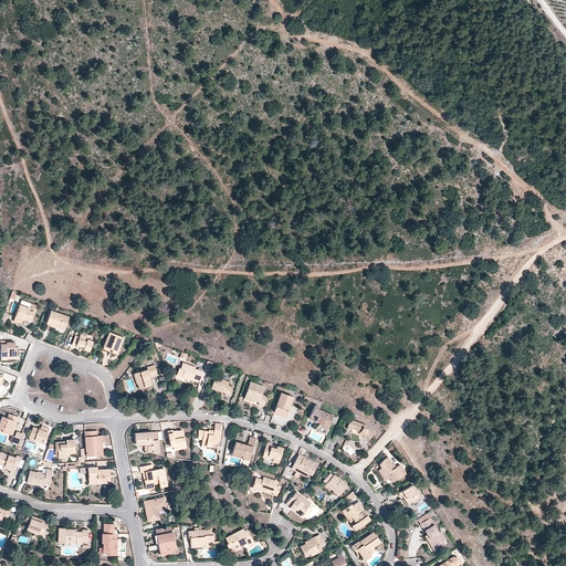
[(31,322),(37,305),(31,304),(30,308),(20,305),(19,305),(13,321),(21,324),(22,321),(23,318),(25,320),(31,322)]
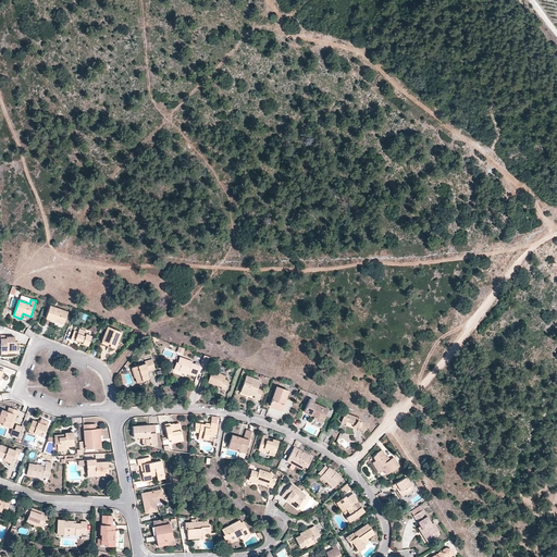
[(63,324),(67,312),(50,306),(46,318),(56,322),(63,324)]
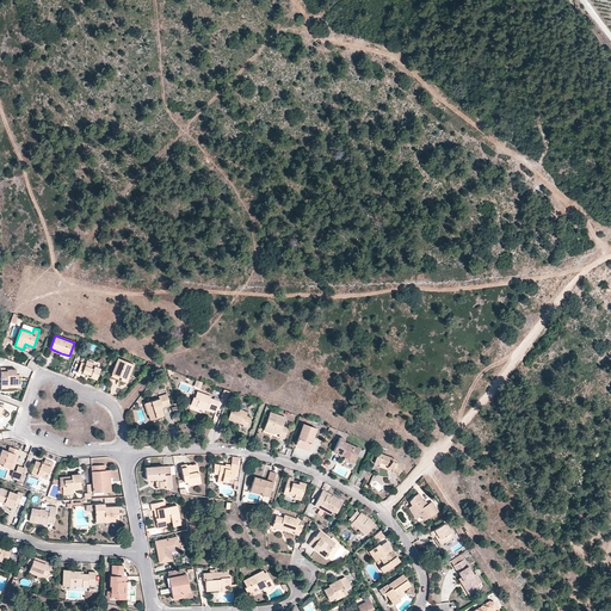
[(127,383),(134,364),(118,358),(112,374),(121,378),(121,380),(127,383)]
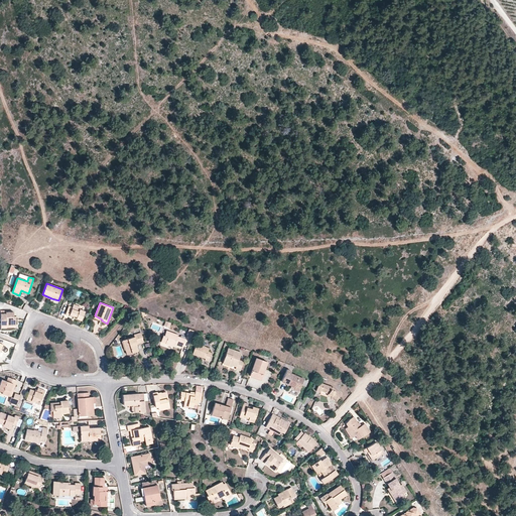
[(82,320),(85,311),(80,309),(81,307),(74,304),(73,307),(69,306),(66,314),(70,315),(70,314),(77,316),(77,318),(82,320)]
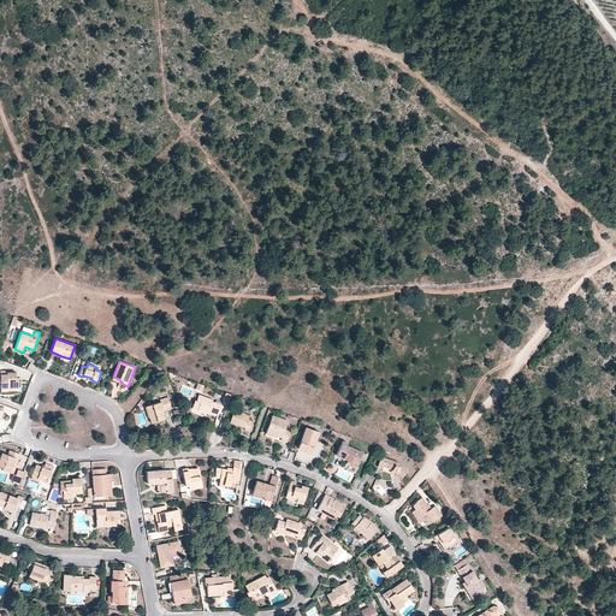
[(19,388),(19,380),(17,380),(17,378),(17,373),(7,373),(7,372),(1,372),(1,391),(7,391),(7,388),(19,388)]
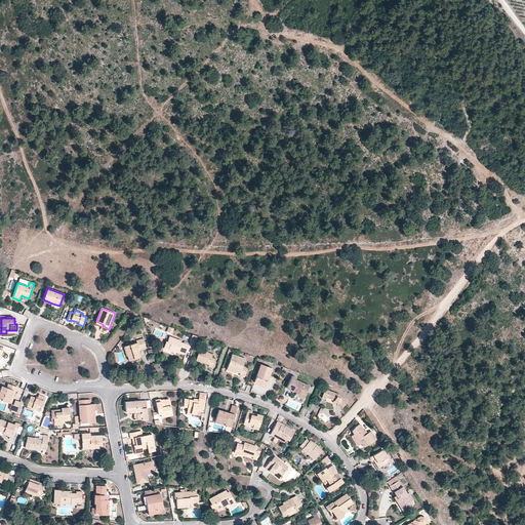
[(186,354),(189,345),(180,342),(182,340),(169,336),(167,341),(166,341),(164,348),(176,353),(177,351),(178,348),(182,349),(179,352),(186,354)]
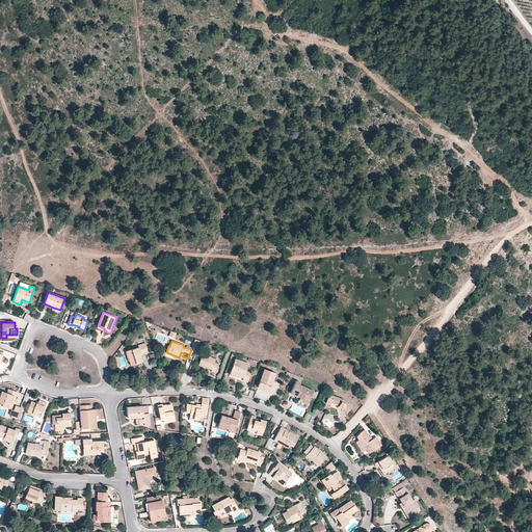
[(142,362),(140,355),(149,352),(145,343),(138,345),(139,347),(127,351),(131,366),(136,364),(136,363),(139,362),(139,363),(142,362)]
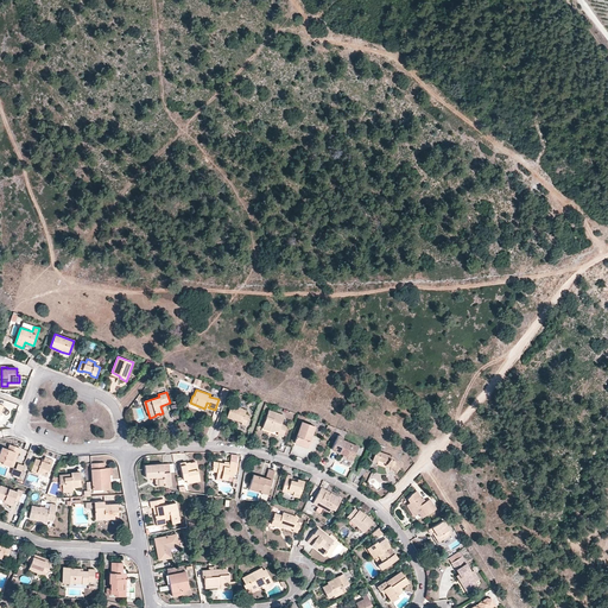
[(249,416),(246,415),(247,411),(232,405),(227,417),(242,423),(241,424),(246,425),(249,416)]
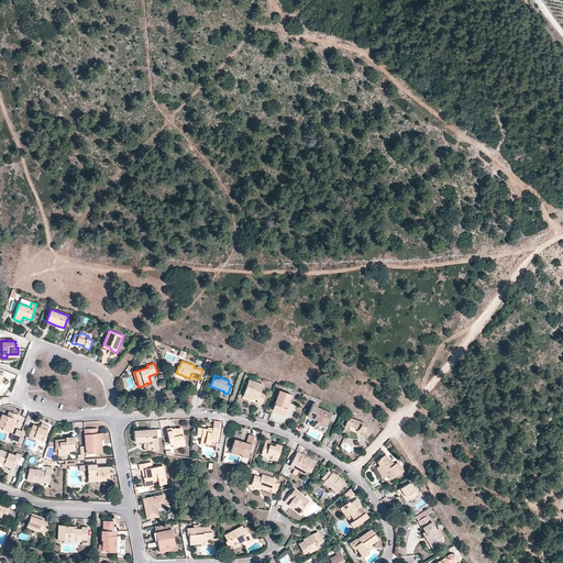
[(260,392),(263,384),(249,378),(242,395),(249,398),(249,396),(251,397),(256,399),(256,401),(262,404),(265,394),(260,392)]
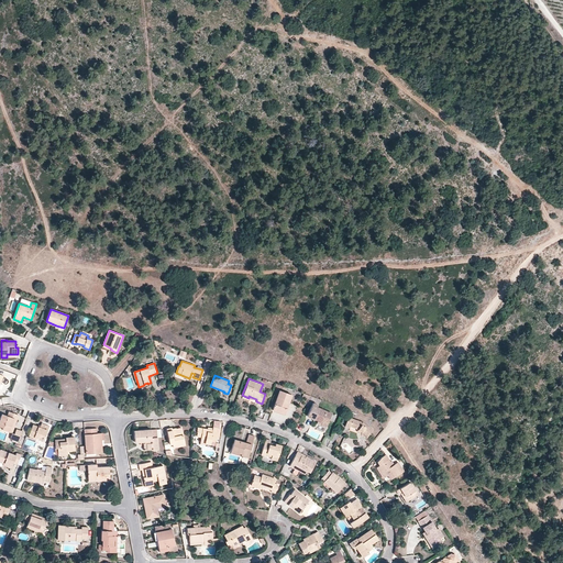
[(284,412),(291,394),(278,389),(272,408),(284,412)]
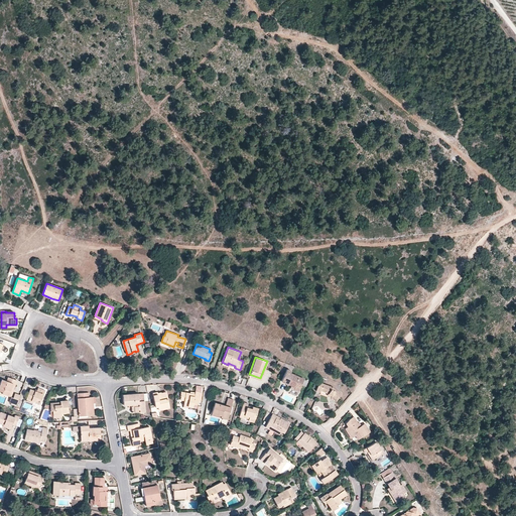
[(303,379),(303,378),(290,372),(290,370),(286,368),(280,380),(290,385),(294,387),(293,388),(298,390),(301,384),(303,379)]
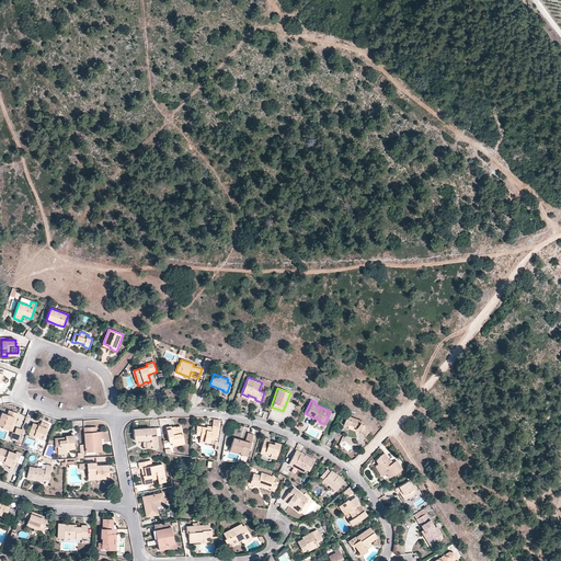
[(9,431),(14,416),(16,418),(19,413),(9,410),(8,414),(2,413),(0,418),(0,424),(3,426),(2,428),(9,431)]
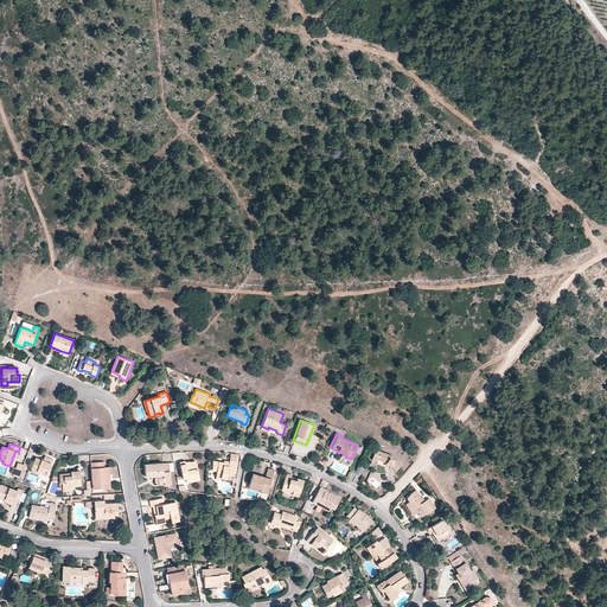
[(402,462),(391,455),(375,449),(371,459),(376,461),(377,459),(385,462),(389,465),(389,467),(395,472),(402,462)]
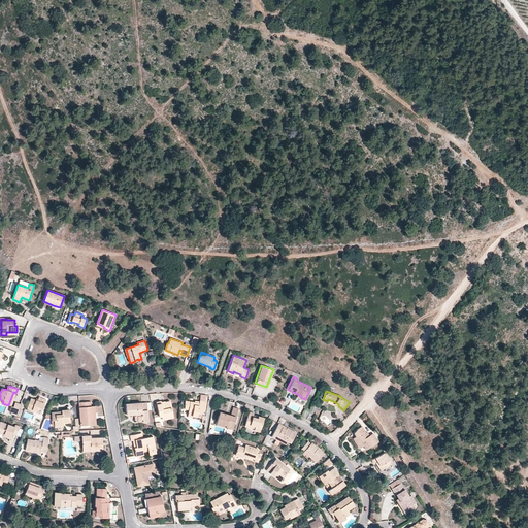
[(41,415),(46,400),(39,397),(38,399),(37,401),(36,400),(31,398),(30,400),(29,402),(27,408),(36,411),(36,413),(41,415)]
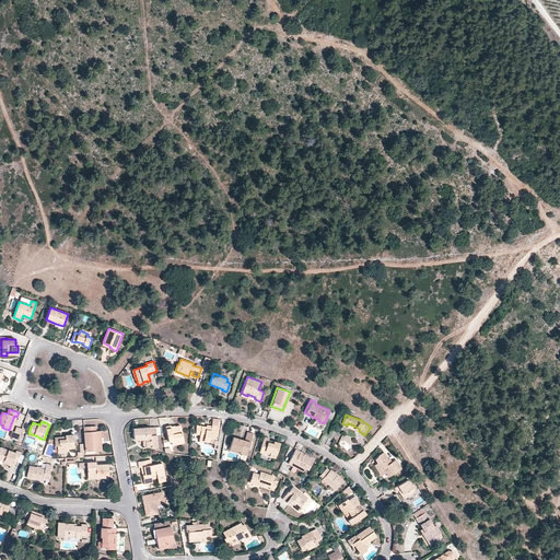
[(183,439),(179,427),(171,429),(171,426),(170,424),(165,426),(168,441),(171,441),(183,439)]
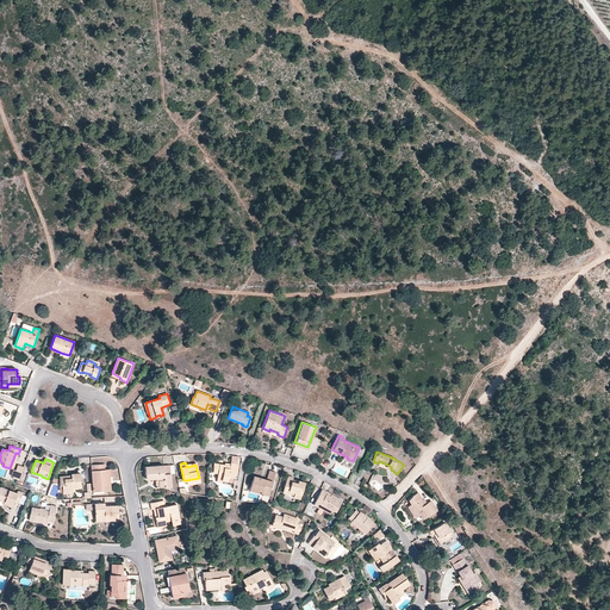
[(236,474),(238,464),(237,464),(230,462),(230,464),(230,465),(224,465),(213,462),(212,467),(213,467),(212,472),(217,473),(216,480),(222,480),(222,479),(231,481),(232,473),(236,474)]
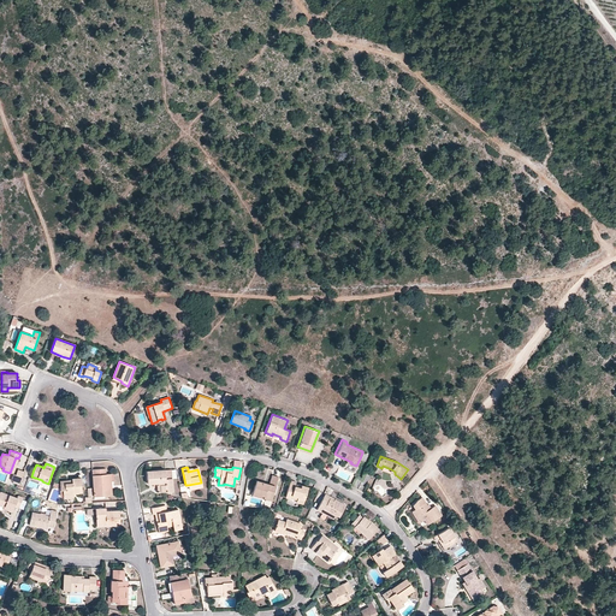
[(172,478),(171,468),(147,471),(147,483),(157,483),(160,483),(160,491),(172,490),(172,478)]
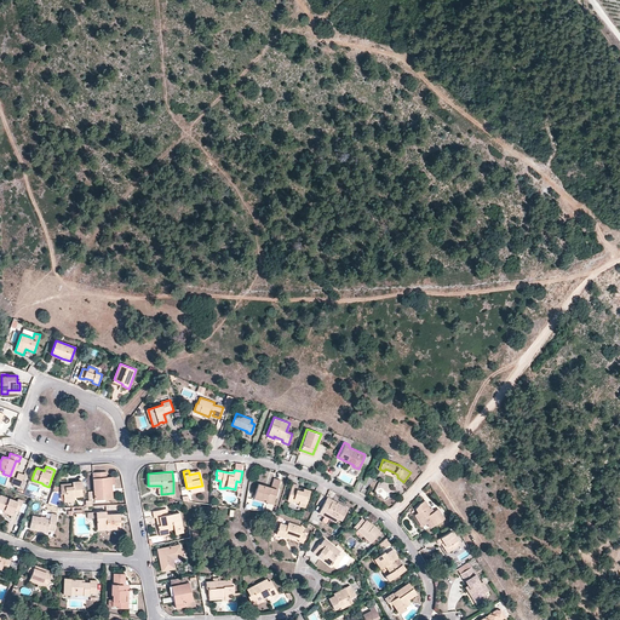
[(19,487),(24,475),(18,472),(16,478),(13,477),(11,483),(19,487)]
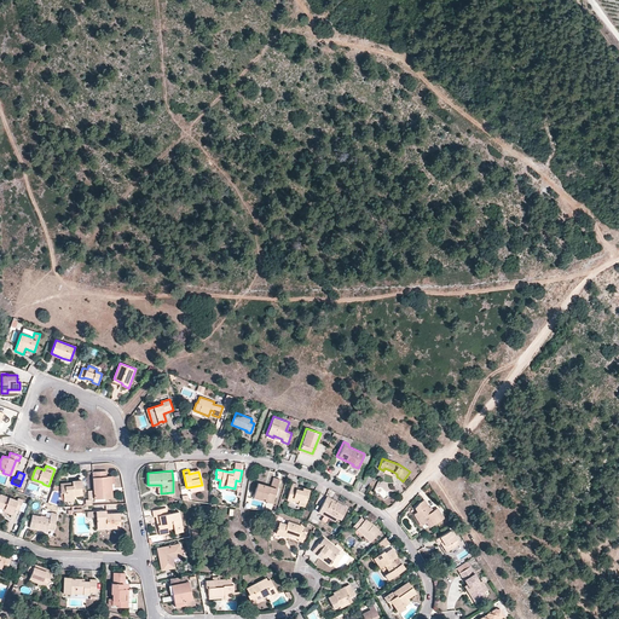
[(110,498),(109,476),(106,476),(106,472),(93,473),(94,499),(110,498)]
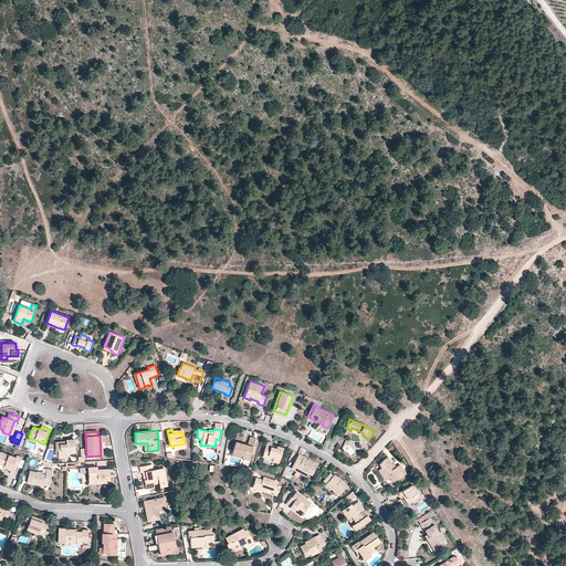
[(248,459),(254,437),(249,436),(247,444),(236,441),(232,452),(242,456),(241,458),(248,459)]
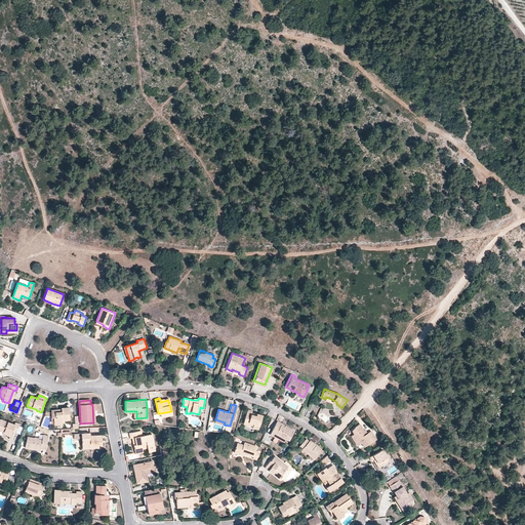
[(70,420),(69,407),(62,408),(62,409),(62,412),(51,412),(51,413),(51,418),(53,417),(54,422),(63,422),(63,420),(70,420)]
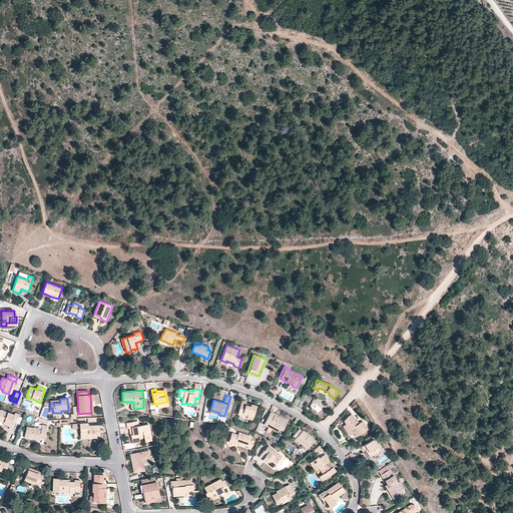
[(251,419),(257,405),(250,404),(250,405),(249,406),(244,405),(245,403),(246,401),(241,400),(237,414),(241,415),(242,412),(247,414),(246,416),(246,418),(251,419)]
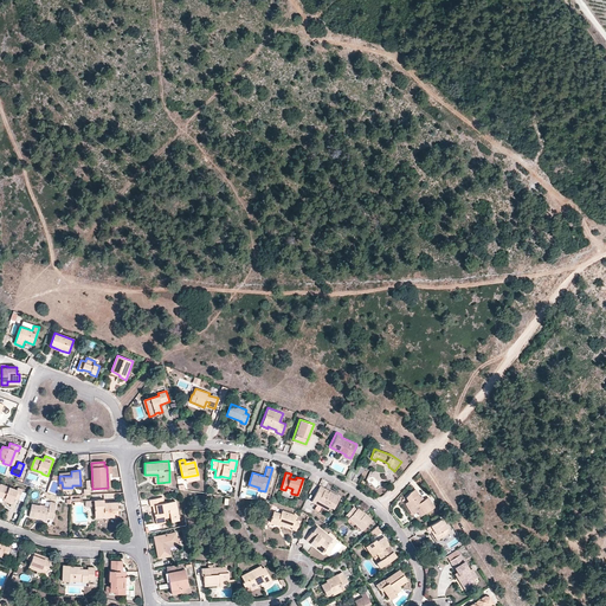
[(19,501),(23,490),(18,488),(18,490),(0,484),(0,483),(0,496),(8,500),(7,502),(12,504),(14,498),(19,501)]
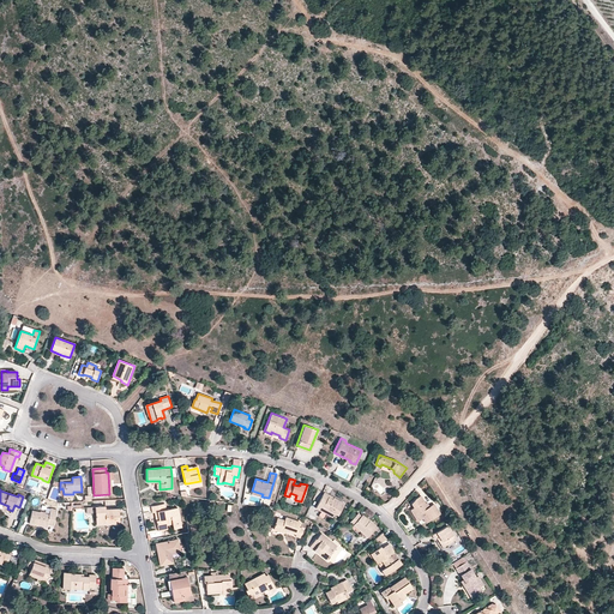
[(337,515),(344,503),(333,497),(332,498),(327,495),(329,494),(324,492),(315,507),(320,510),(323,506),(333,512),(337,515)]
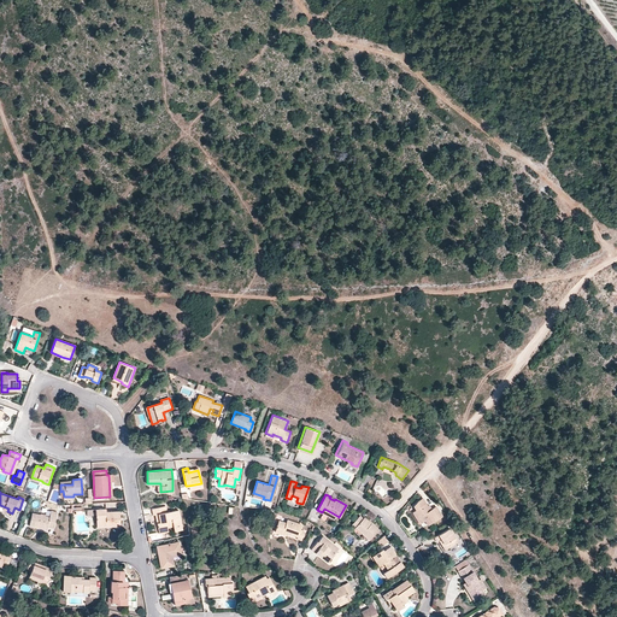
[(442,516),(435,506),(432,509),(430,510),(427,506),(422,498),(417,500),(413,505),(416,510),(412,512),(416,518),(422,515),(424,521),(428,524),(442,516)]
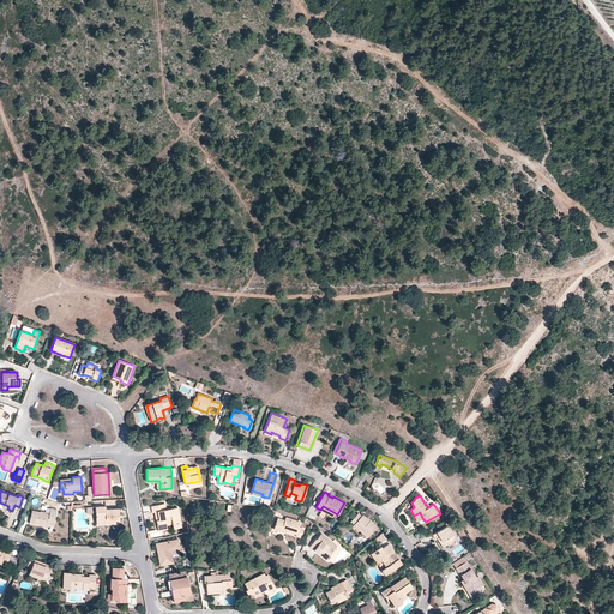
[(181,527),(178,507),(166,510),(164,504),(151,506),(152,512),(155,512),(157,511),(160,519),(156,521),(157,527),(167,524),(172,523),(173,523),(173,528),(181,527)]
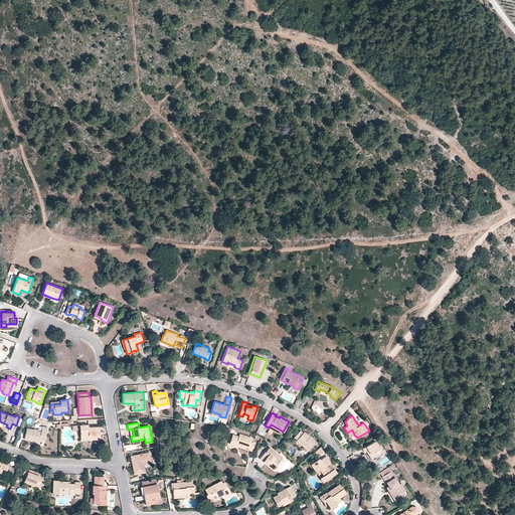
[(101,440),(100,426),(89,427),(89,424),(79,425),(80,427),(80,431),(80,437),(89,436),(90,440),(101,440)]
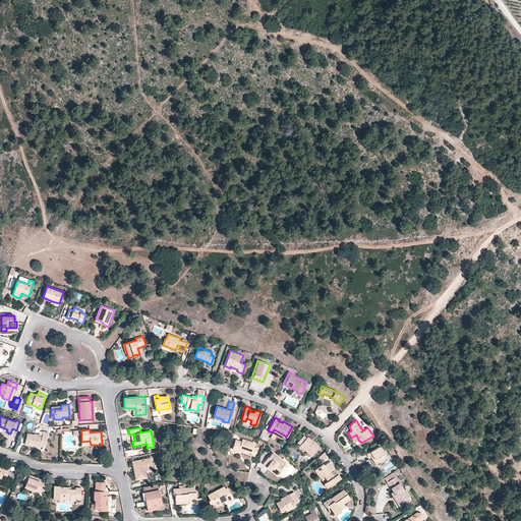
[(283,435),(274,429),(272,432),(281,439),(283,435)]
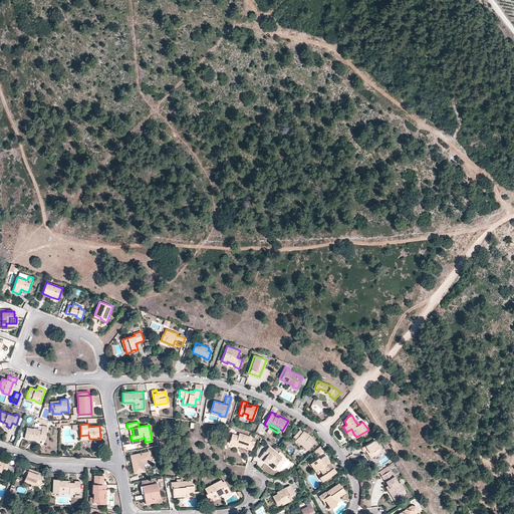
[(45,441),(47,427),(42,426),(41,431),(27,428),(24,439),(39,442),(40,440),(45,441)]
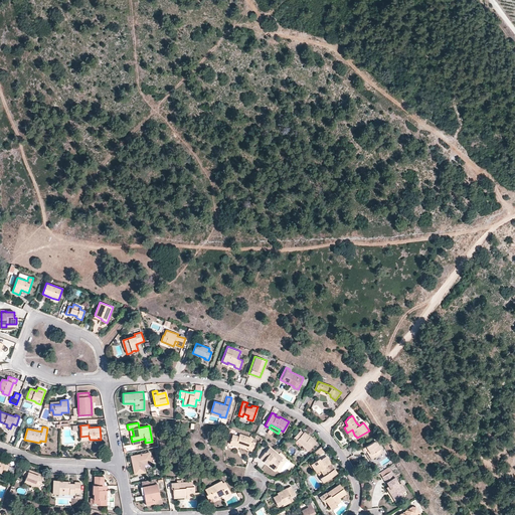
[(316,442),(309,437),(308,438),(303,433),(300,430),(293,438),(308,451),(316,442)]
